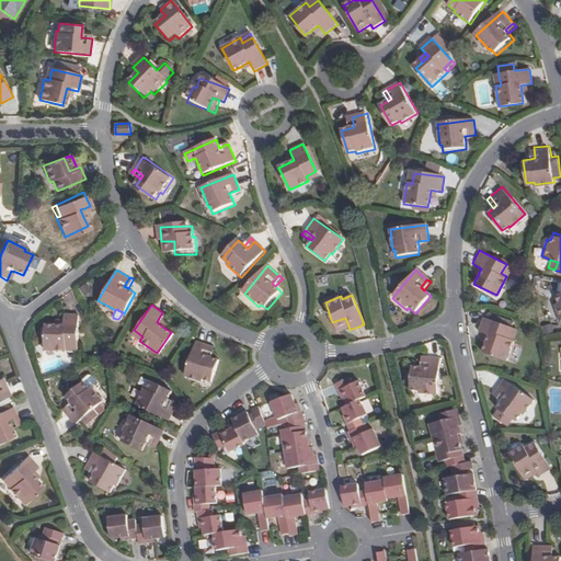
[(477,332),(482,334),(488,336),(485,344),(483,353),(506,359),(513,339),(511,339),(507,338),(510,327),(507,325),(510,320),(485,313),(483,319),(481,318),(477,332)]
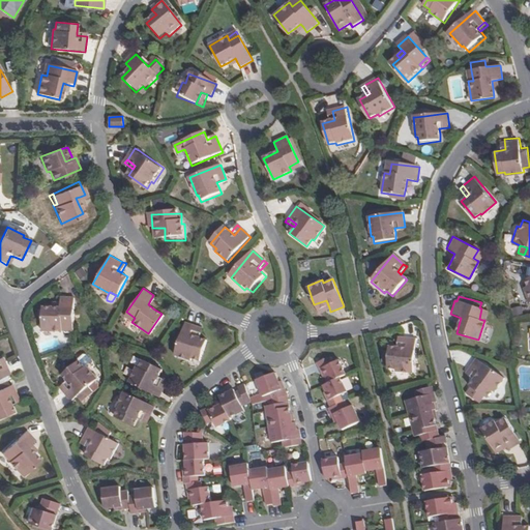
[(63,333),(63,332),(64,327),(74,328),(75,299),(60,299),(60,304),(60,310),(53,310),(43,310),(43,332),(63,333)]
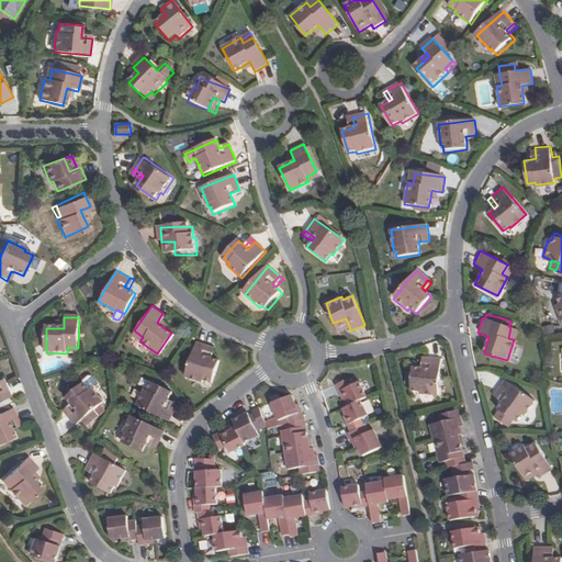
[(166,323),(159,318),(157,323),(163,327),(166,323)]
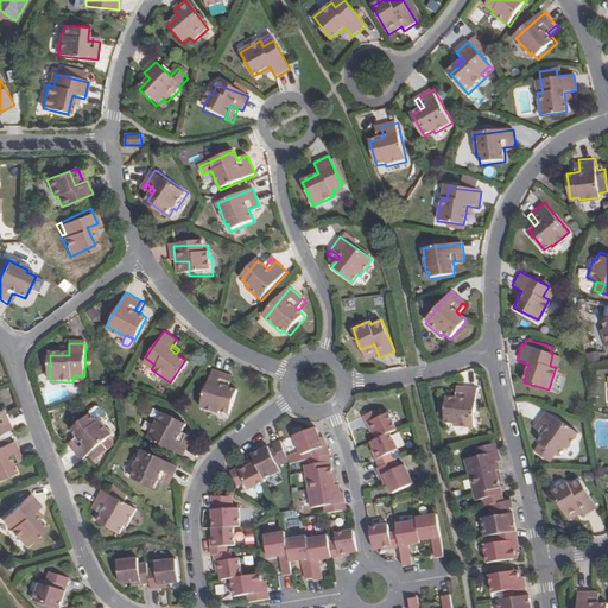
[(374,344),(360,349),(363,358),(378,353),(374,344)]
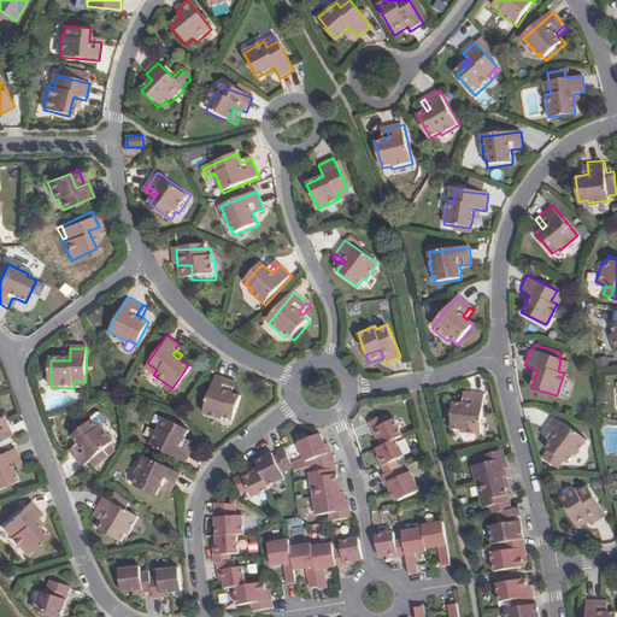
[(144,368),(154,374),(157,370),(147,363),(144,368)]
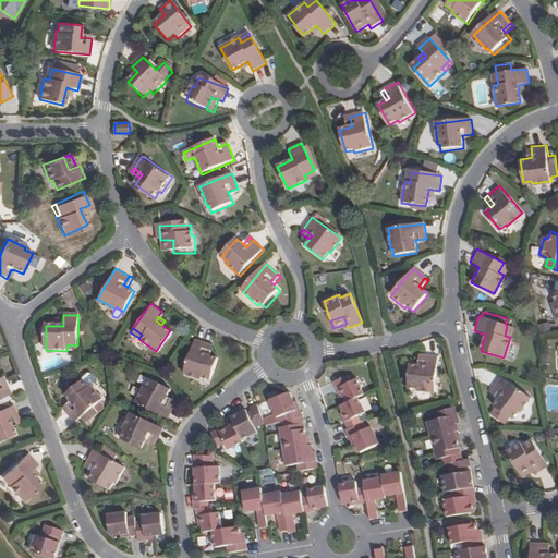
[(218,355),(210,353),(206,352),(209,342),(194,338),(183,372),(203,378),(204,376),(211,378),(218,355)]
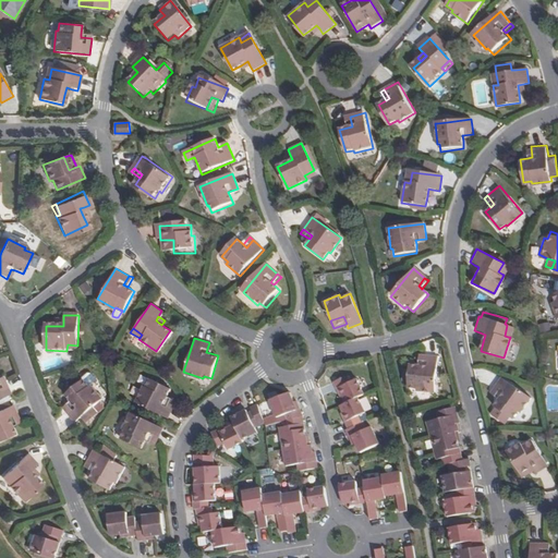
[(410,362),(410,367),(409,371),(403,371),(402,383),(408,383),(409,385),(415,386),(415,388),(436,389),(439,353),(424,352),(423,363),(419,362),(410,362)]
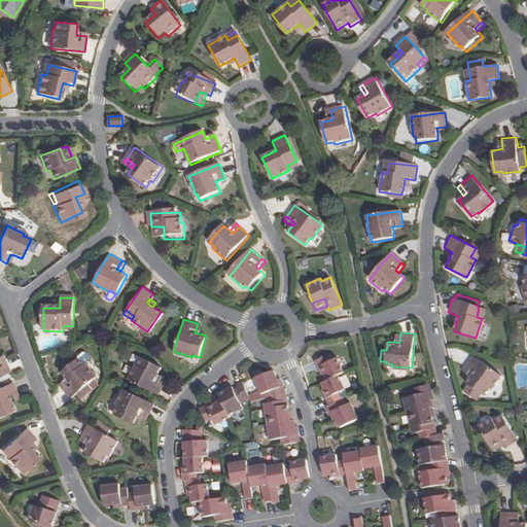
[(328,377),(347,369),(353,365),(345,350),(335,355),(330,356),(327,350),(316,356),(318,362),(321,361),(325,371),(328,377)]
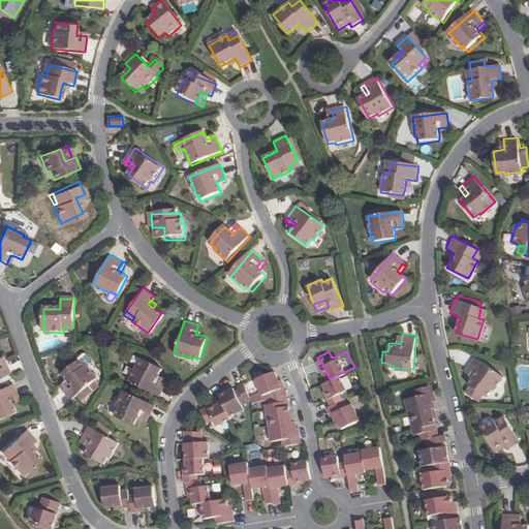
[(158,394),(164,381),(155,377),(157,373),(160,366),(141,356),(137,364),(135,363),(127,379),(158,394)]
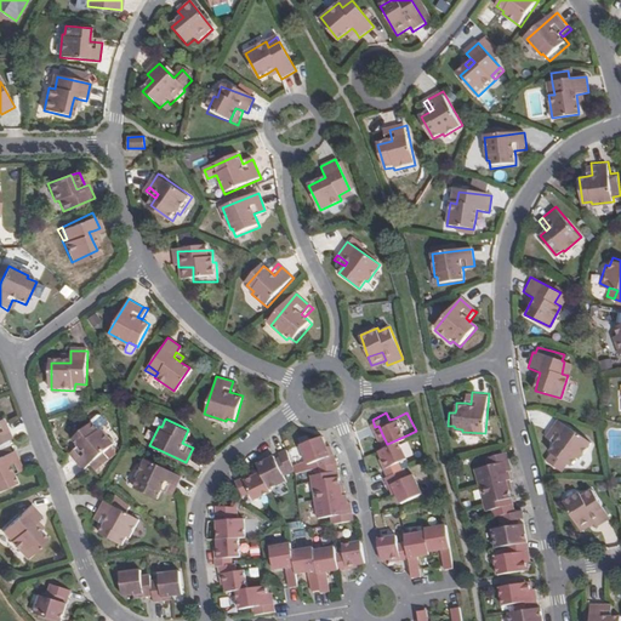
[(0,421),(0,439),(10,436),(4,420),(0,421)]
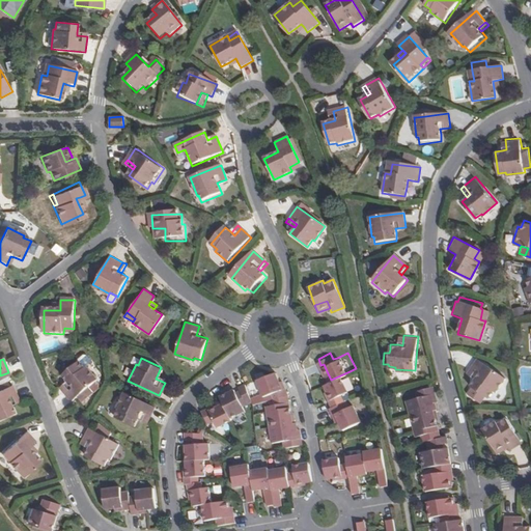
[(470,388),(467,395),(480,402),(483,395),(487,387),(492,390),(494,390),(501,373),(471,359),(463,375),(471,381),(474,382),(470,388)]
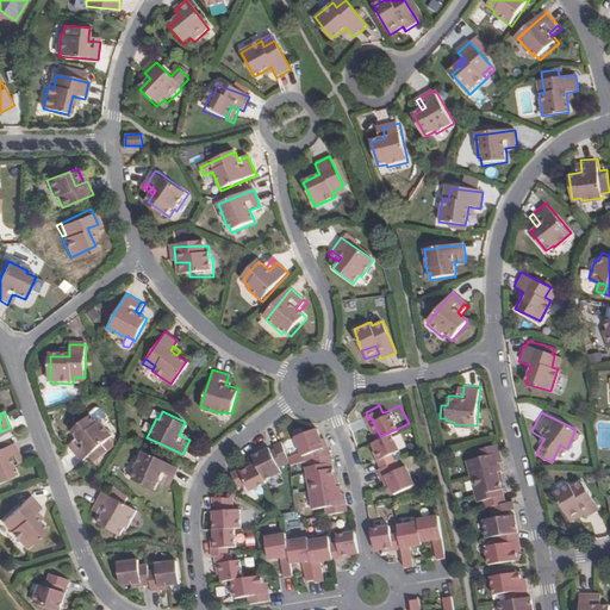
[(68,433),(74,440),(76,443),(67,452),(78,465),(85,459),(98,448),(109,440),(95,423),(93,424),(87,417),(68,433)]
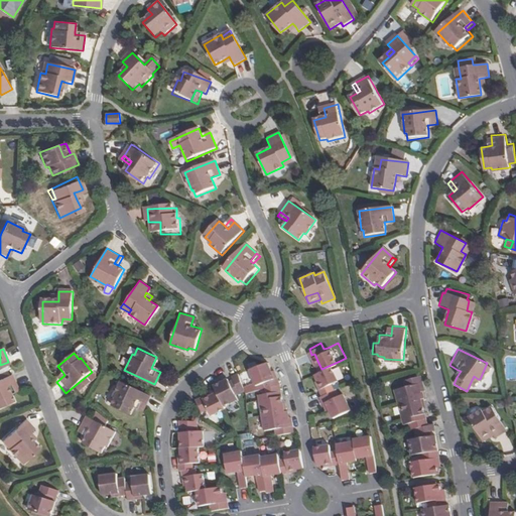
[(271,377),(269,369),(267,360),(250,364),(254,382),(258,381),(262,380),(263,386),(276,383),(275,376),(271,377)]
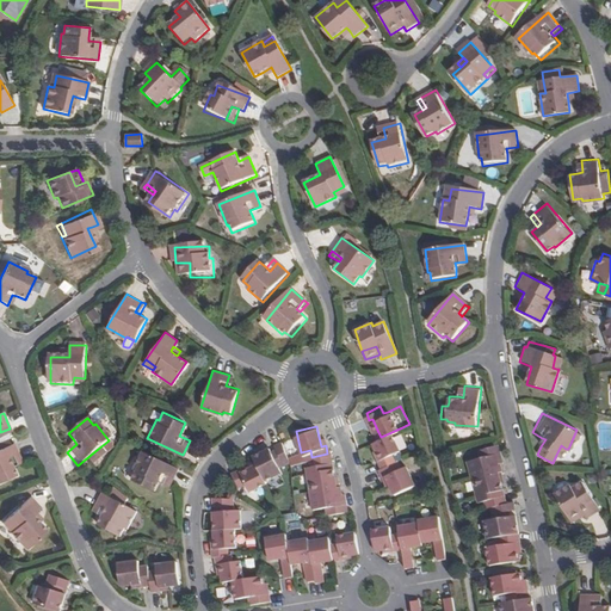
[(393,452),(399,449),(411,443),(402,427),(381,437),(375,439),(378,448),(383,457),(380,460),(383,466),(395,461),(396,460),(393,452)]
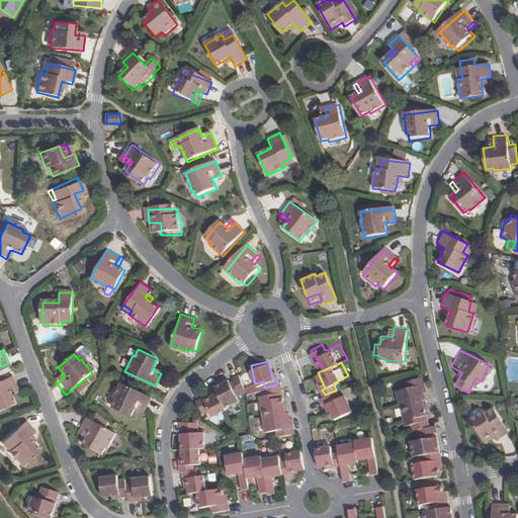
[(162,369),(154,365),(152,369),(161,373),(162,369)]
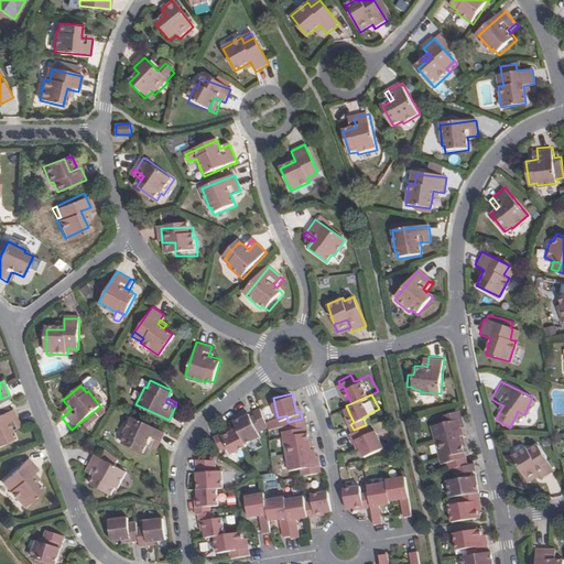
[(60,413),(62,418),(71,410),(68,407),(60,413)]
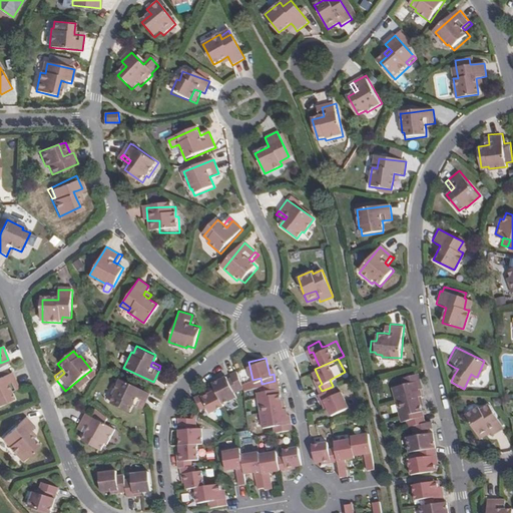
[(238,385),(242,382),(238,370),(232,373),(233,376),(235,378),(230,380),(229,378),(227,375),(213,382),(217,389),(223,401),(237,395),(235,391),(239,388),(238,385)]
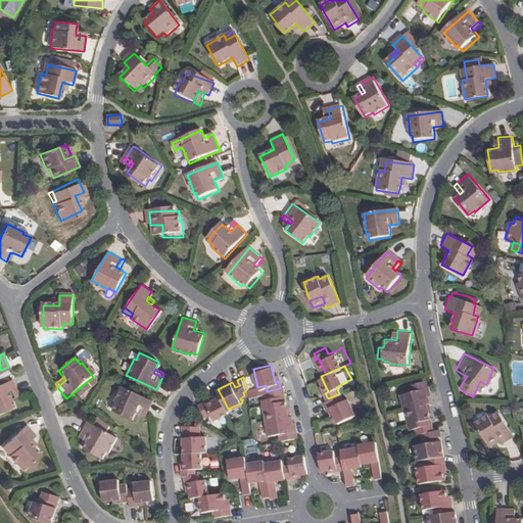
[(0,411),(12,407),(9,398),(7,395),(16,391),(11,378),(0,382),(0,411)]
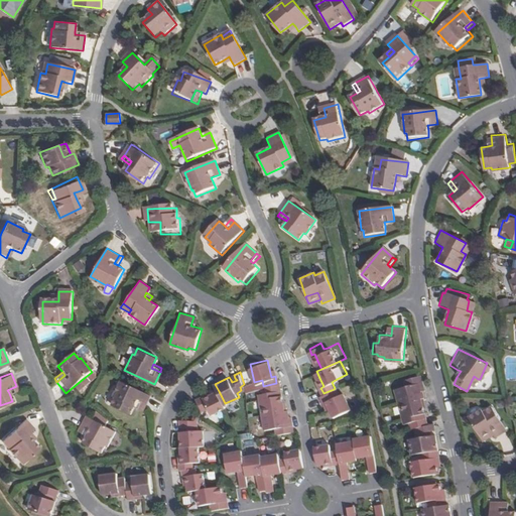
[(421,398),(424,397),(422,390),(420,381),(423,380),(422,374),(404,380),(405,385),(396,387),(404,417),(409,416),(410,421),(412,428),(416,427),(428,424),(427,417),(424,418),(423,412),(425,412),(424,405),(421,398)]
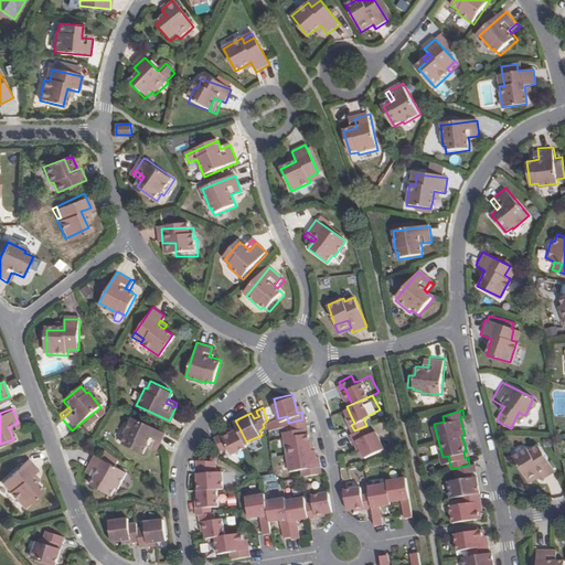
[(96,422),(91,415),(78,425),(84,430),(96,422)]
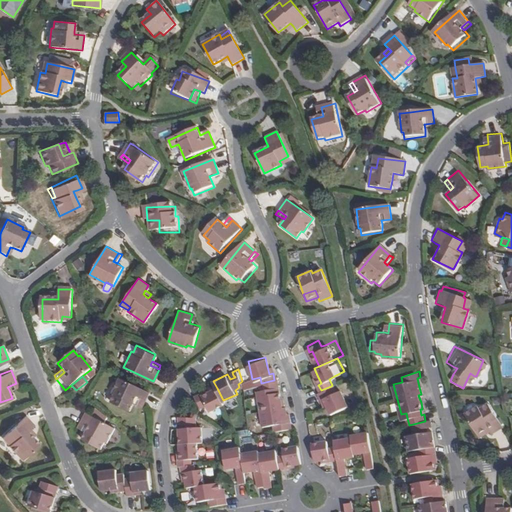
[(128,412),(131,405),(133,401),(142,406),(148,393),(118,379),(110,395),(112,396),(109,403),(128,412)]
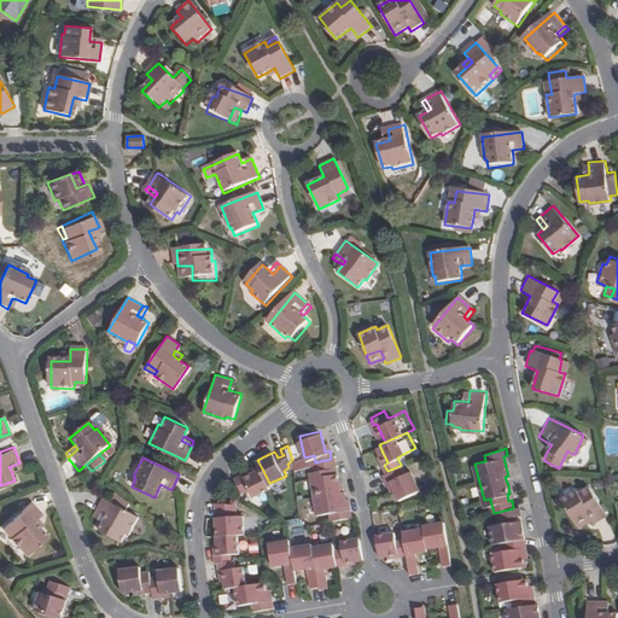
[(337,490),(336,482),(333,473),(331,474),(330,468),(333,468),(331,459),(315,462),(310,464),(312,471),(313,477),(308,478),(314,514),(325,513),(326,520),(331,519),(349,517),(347,508),(343,509),(342,497),(339,489),(337,490)]
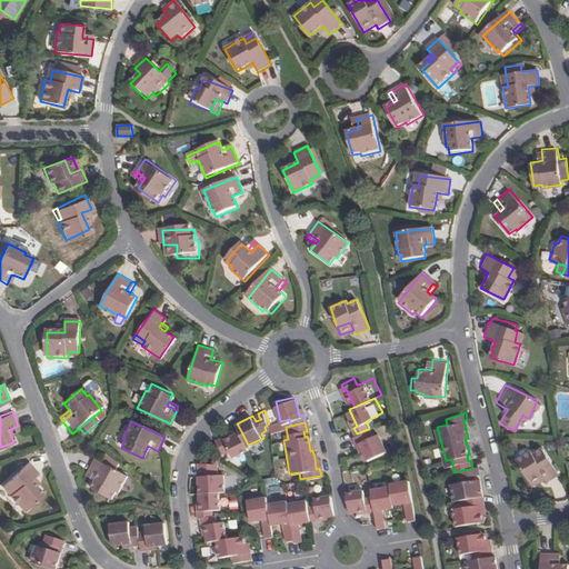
[(361,440),(365,449),(369,457),(393,443),(386,428),(376,433),(370,436),(368,429),(357,433),(353,436),(357,441),(361,440)]
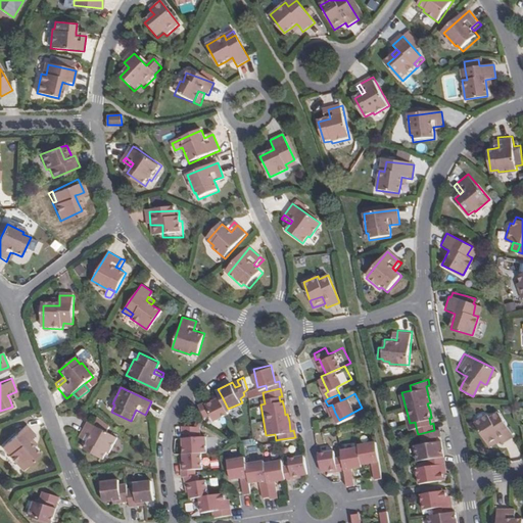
[(228,409),(222,396),(217,398),(207,402),(206,399),(199,402),(202,410),(205,417),(212,413),(216,419),(229,412),(228,409)]
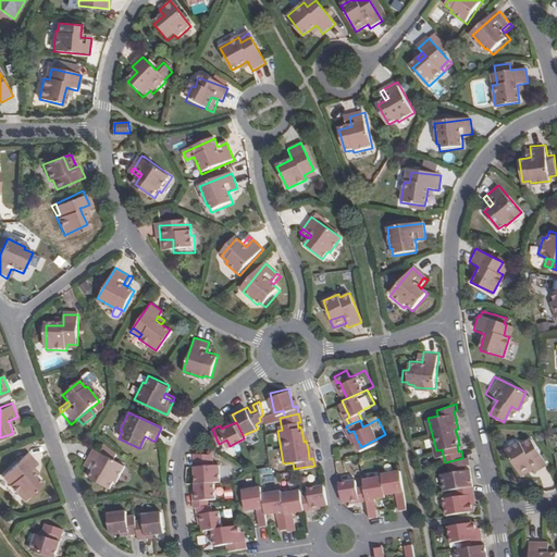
[(503,444),(511,466),(523,461),(527,468),(528,472),(542,467),(530,437),(520,441),(519,437),(503,444)]
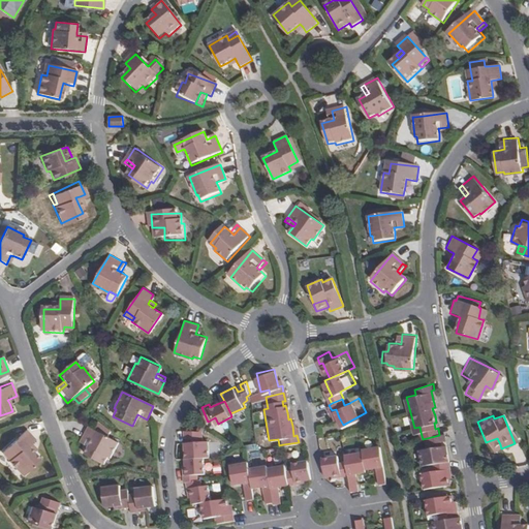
[(90,426),(82,438),(90,443),(88,447),(85,455),(103,465),(106,459),(109,460),(119,443),(90,426)]
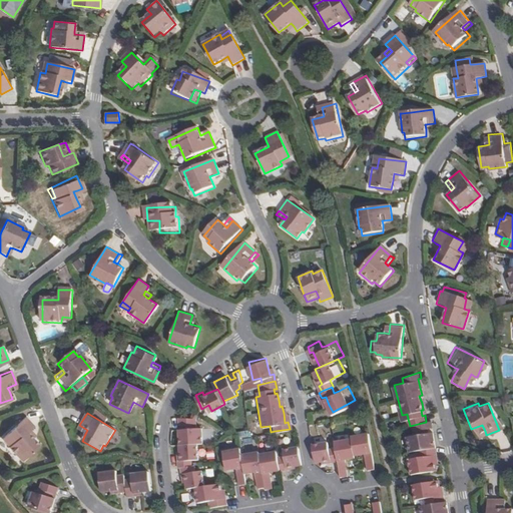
[(182,443),(205,441),(204,427),(199,427),(199,422),(195,422),(195,416),(188,416),(181,416),(181,422),(185,422),(187,422),(188,427),(185,427),(182,428),(182,443)]
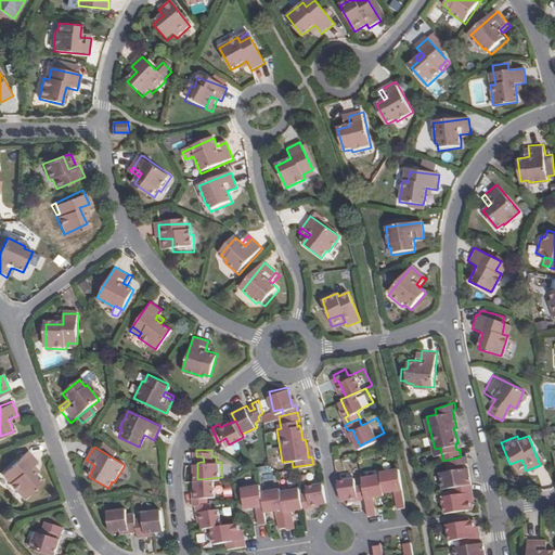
[(23,451),(0,470),(8,480),(4,482),(2,483),(16,499),(35,483),(29,476),(24,470),(28,466),(33,462),(23,451)]
